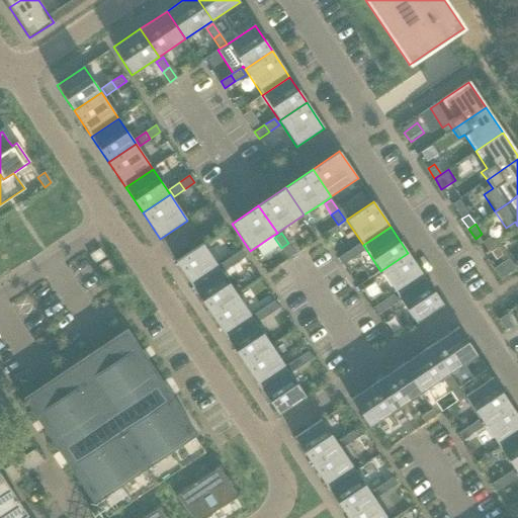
[(202,243),(175,261),(192,287),(220,269),(202,243)]
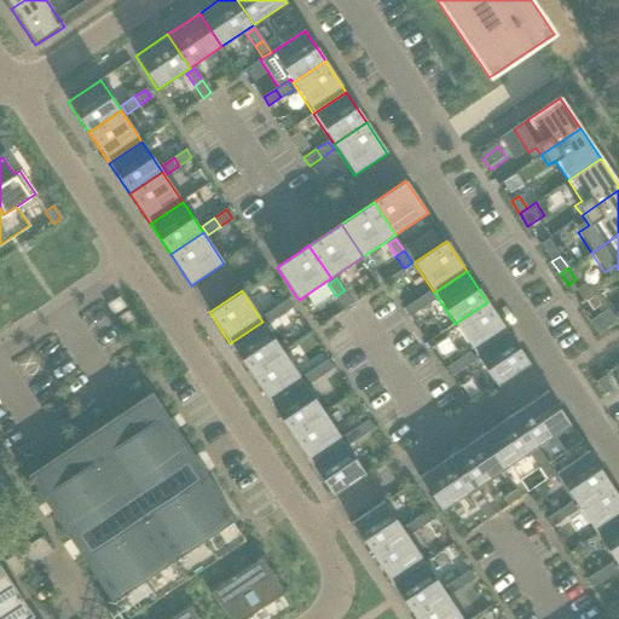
[(345,290),(336,296),(343,308),(352,302),(345,290)]
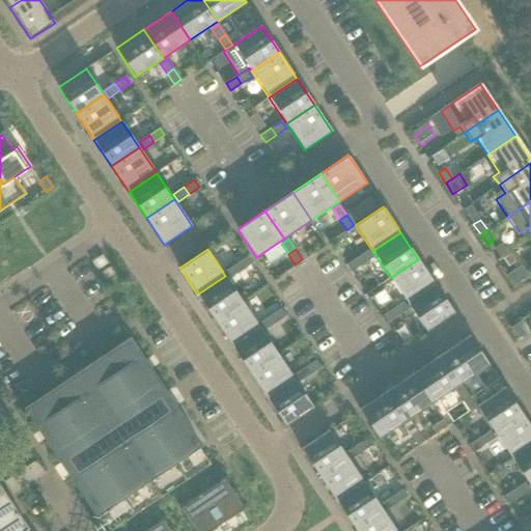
[(368,250),(358,257),(362,264),(373,257),(368,250)]
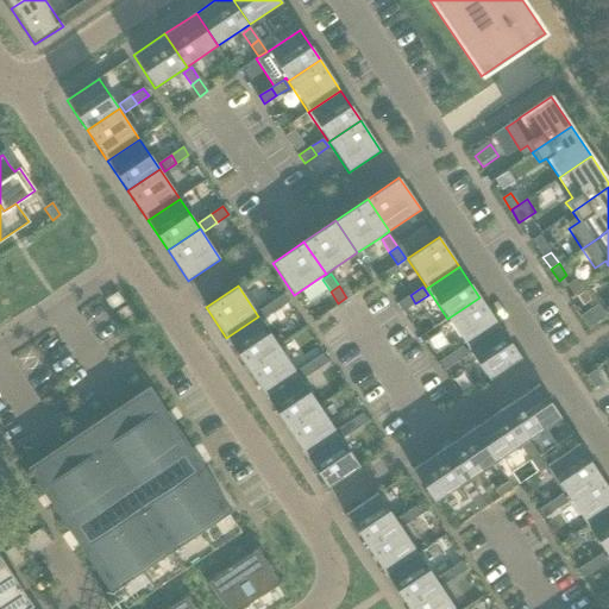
[(124,302),(117,293),(105,301),(112,311),(124,302)]
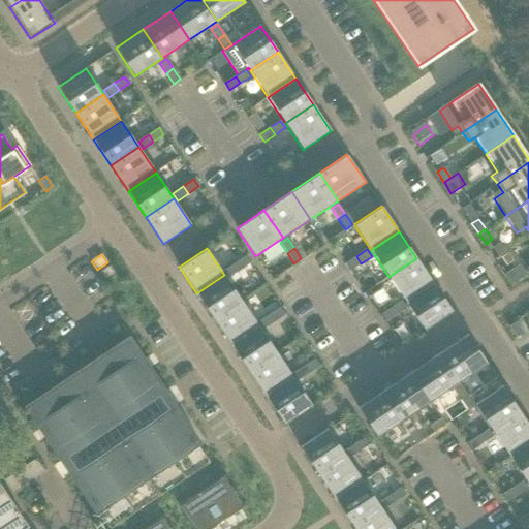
[(245,256),(235,263),(240,270),(250,263),(245,256)]
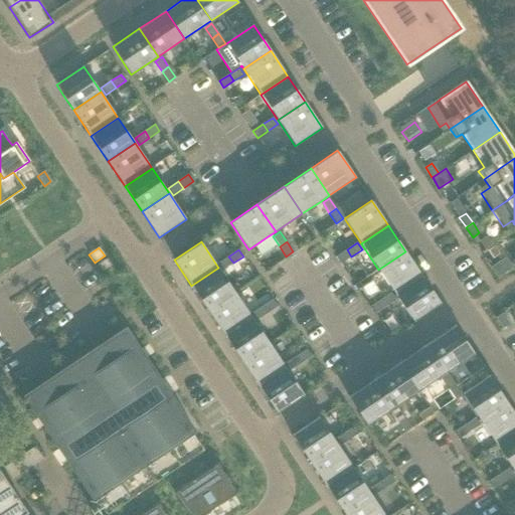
[(347,249),(337,256),(341,263),(351,256),(347,249)]
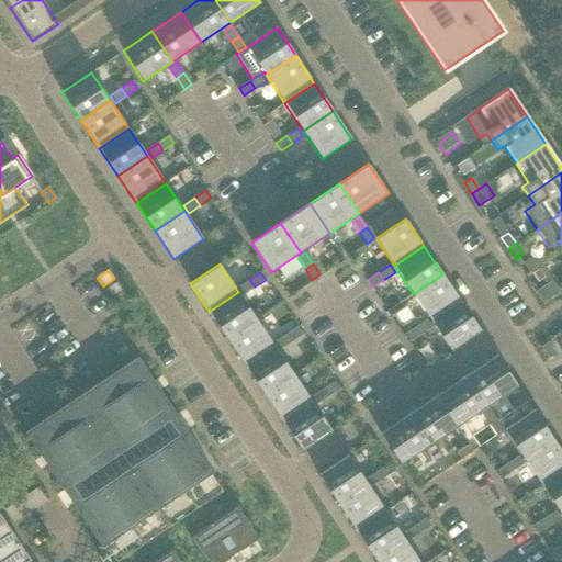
[(442,274),(413,294),(431,322),(461,302),(442,274)]
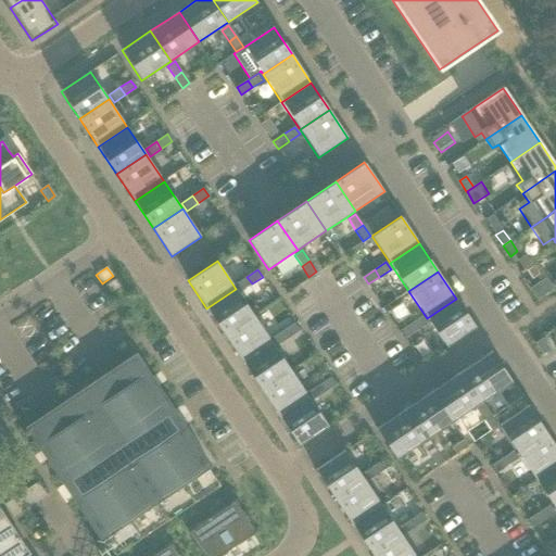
[(247,277),(236,283),(241,291),(252,283),(247,277)]
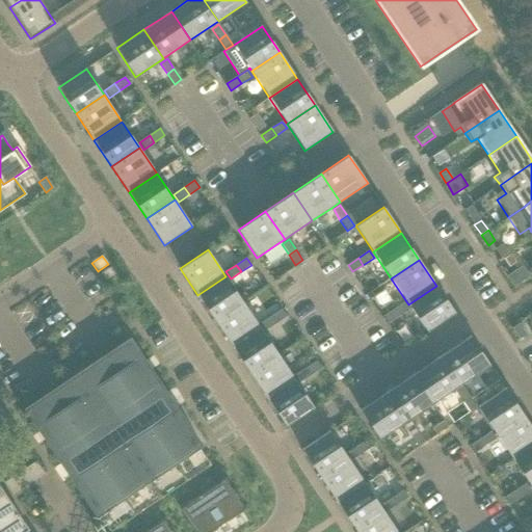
[(523,266),(508,275),(515,286),(529,276),(523,266)]
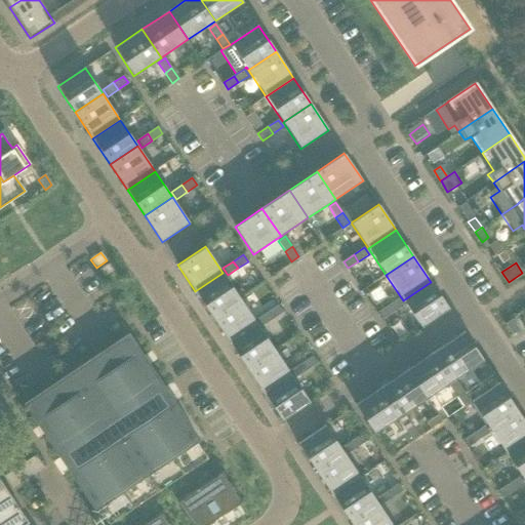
[(105,277),(113,271),(109,264),(99,270),(105,277)]
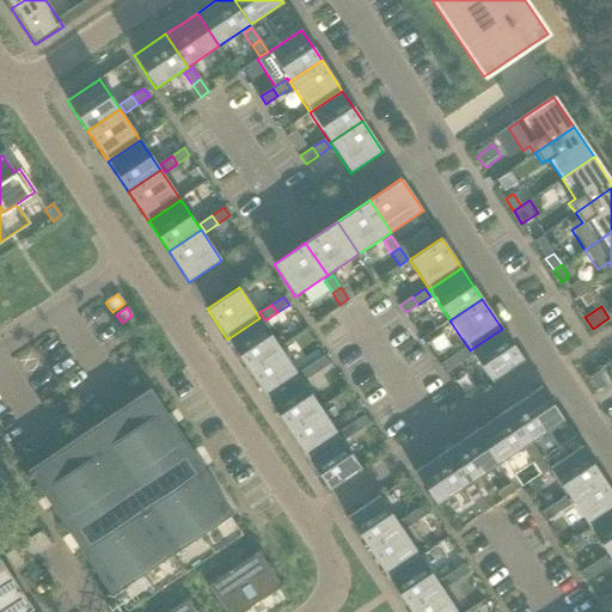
[(259,318),(227,340),(248,369),(280,348),(259,318)]
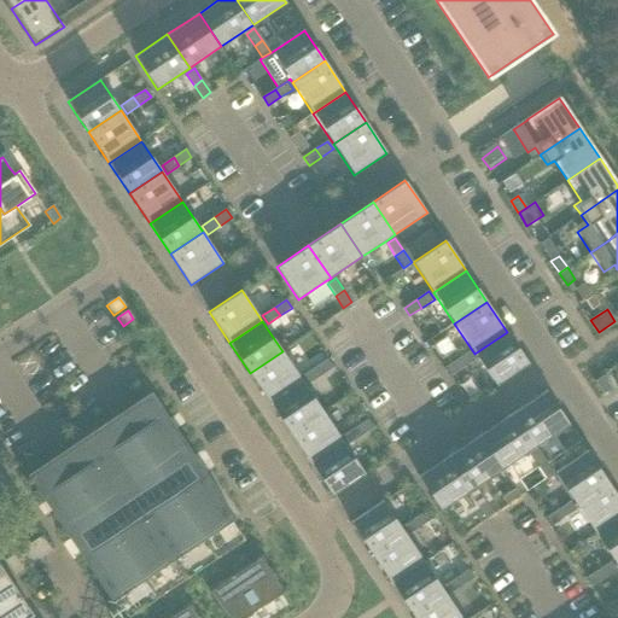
[(507,332),(474,354),(496,385),(528,363),(507,332)]
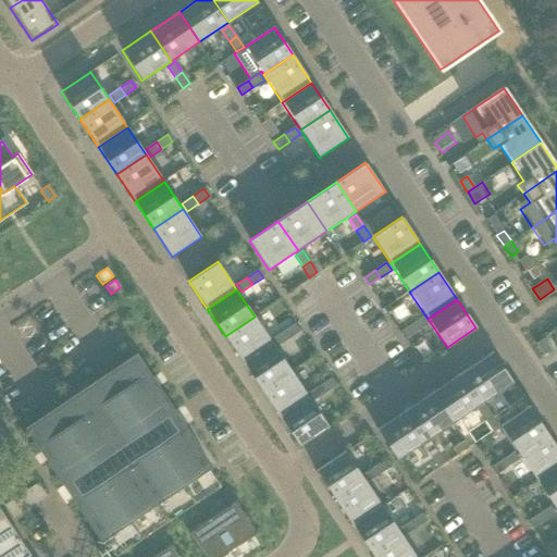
[(255,317),(225,336),(244,363),(273,344),(255,317)]
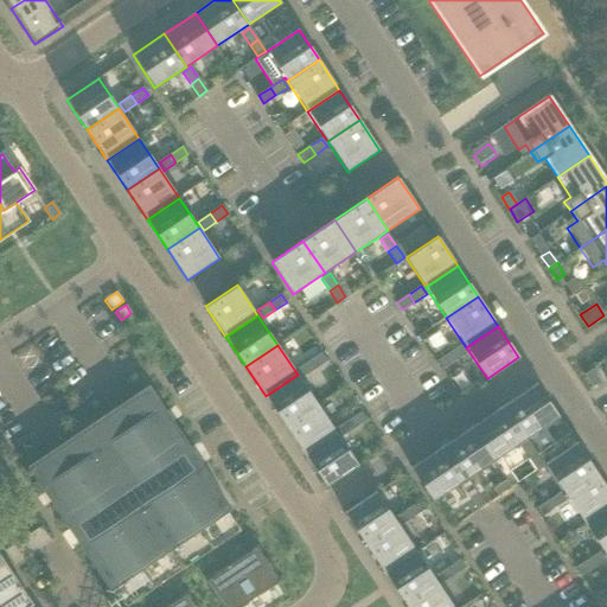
[(460,345),(448,353),(454,362),(466,353),(460,345)]
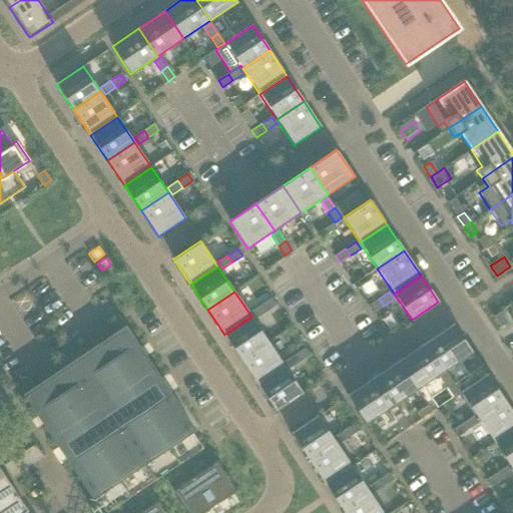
[(272,299),(262,306),(266,312),(276,306),(272,299)]
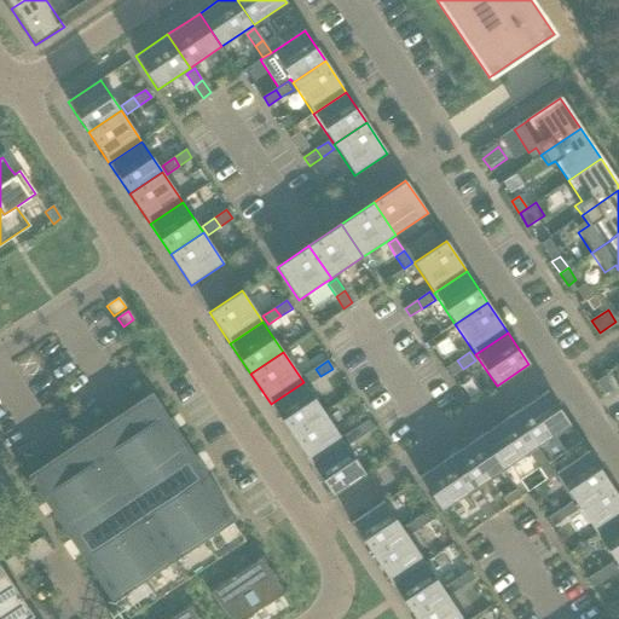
[(457,360),(445,368),(451,376),(463,369),(457,360)]
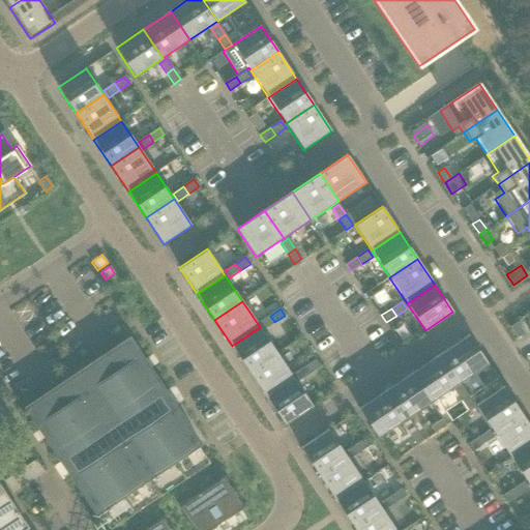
[(270,316),(260,322),(264,329),(274,322),(270,316)]
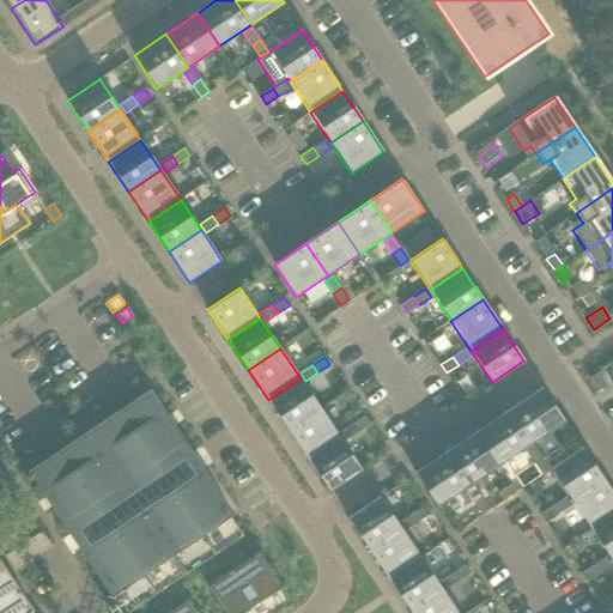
[(598,372),(590,378),(598,390),(606,386),(598,372)]
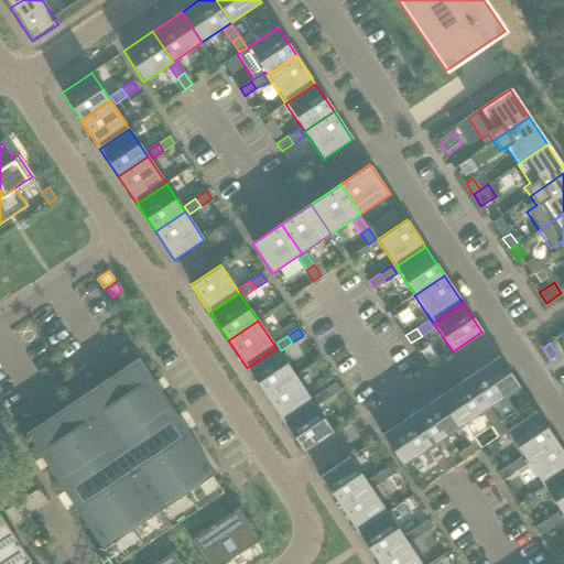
[(277,348),(247,368),(266,396),(295,376),(277,348)]
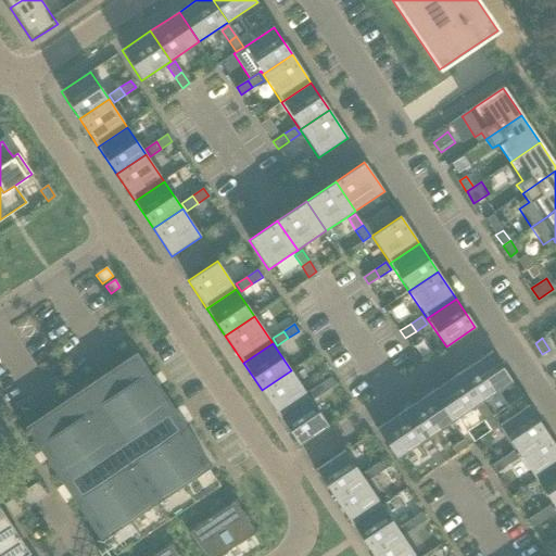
[(481,400),(482,401),(512,381),(491,352),(463,370),(481,400)]
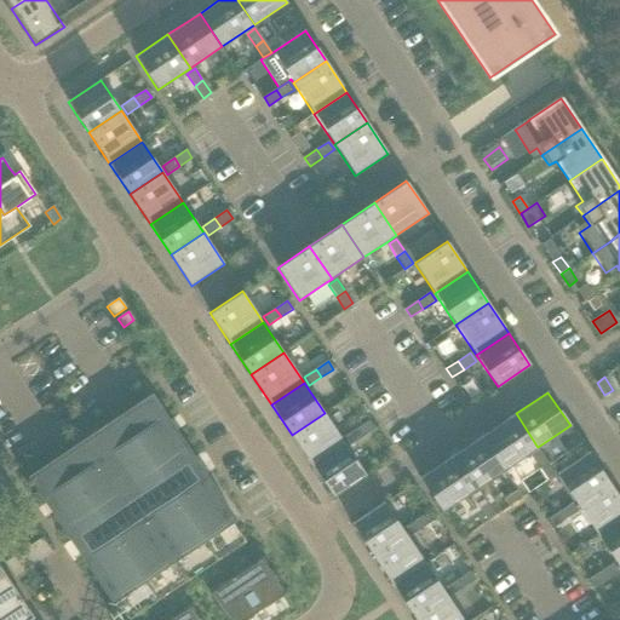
[(151,395),(29,476),(72,539),(194,458),(151,395)]
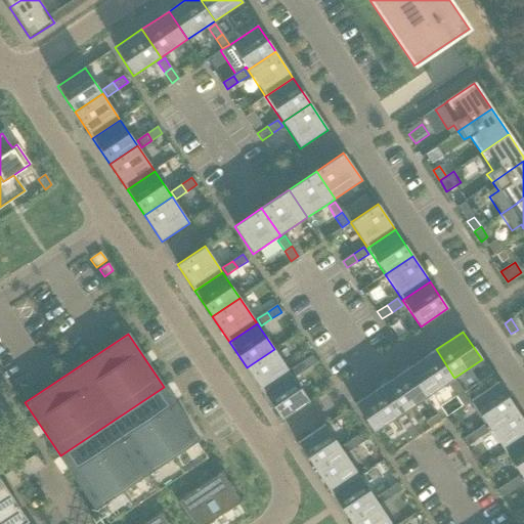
[(274,349),(247,367),(264,394),(292,376),(274,349)]
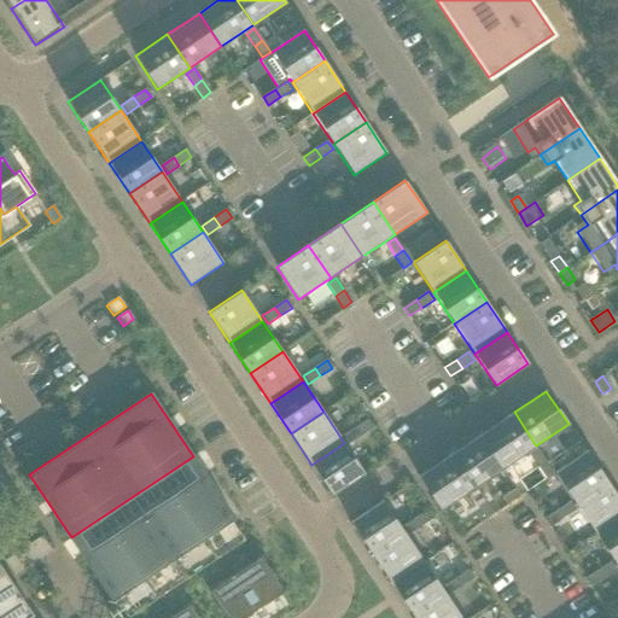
[(535,444),(514,412),(482,433),(503,466),(505,467),(536,445),(535,444)]
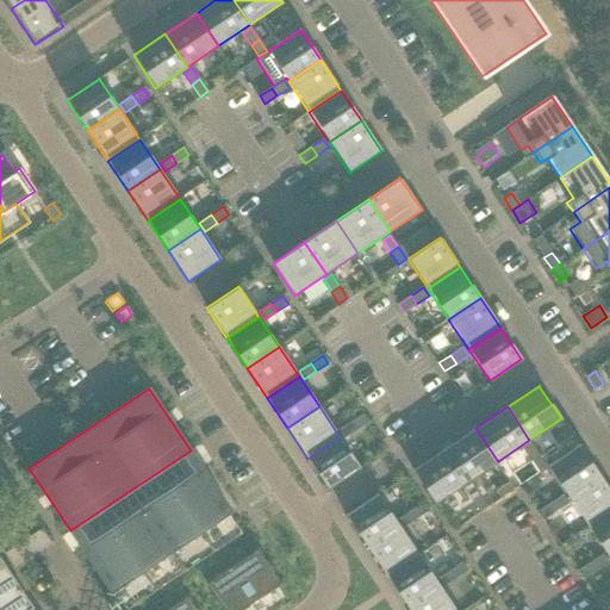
[(362,415),(350,422),(356,430),(368,422),(362,415)]
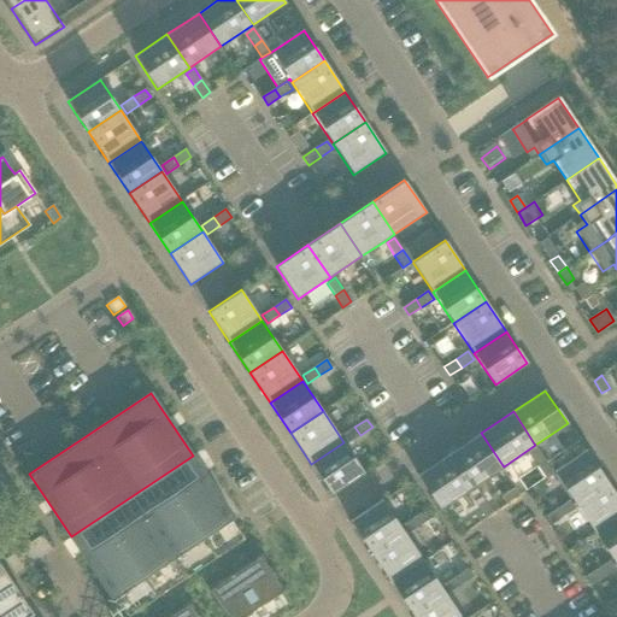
[(354,427),(342,435),(348,444),(360,435),(354,427)]
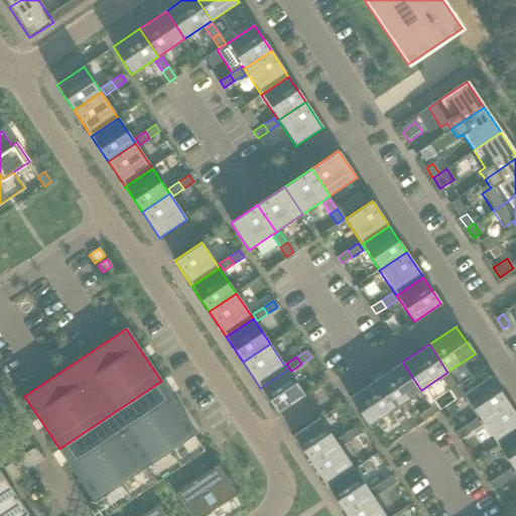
[(420,389),(402,362),(376,380),(393,406),(394,407),(421,390),(420,389)]
